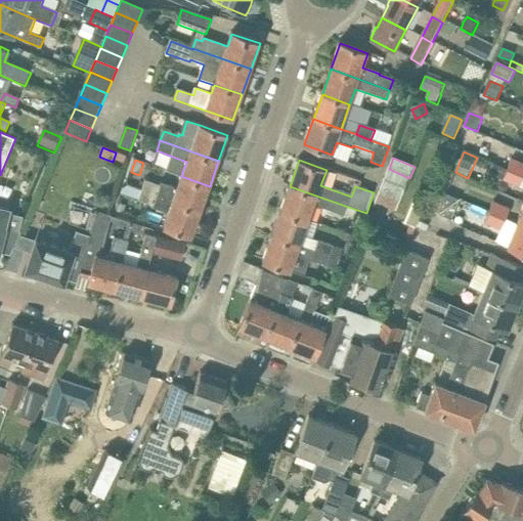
[(522,165),(513,160),(509,170),(522,176),(522,165)]
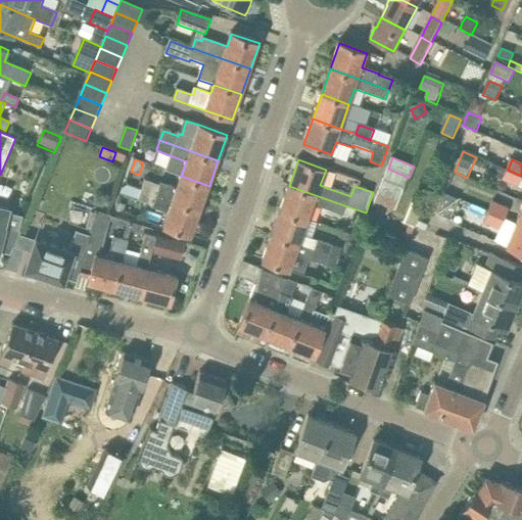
[(518,188),(521,180),(521,176),(508,170),(503,181),(518,188)]
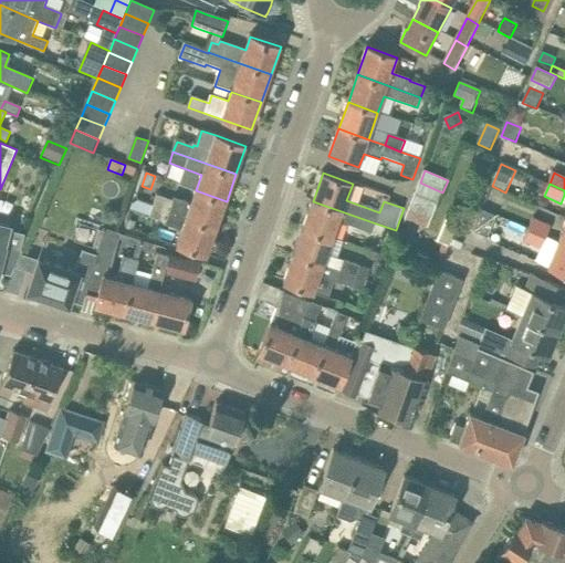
[(370,187),(362,198),(376,210),(385,199),(370,187)]
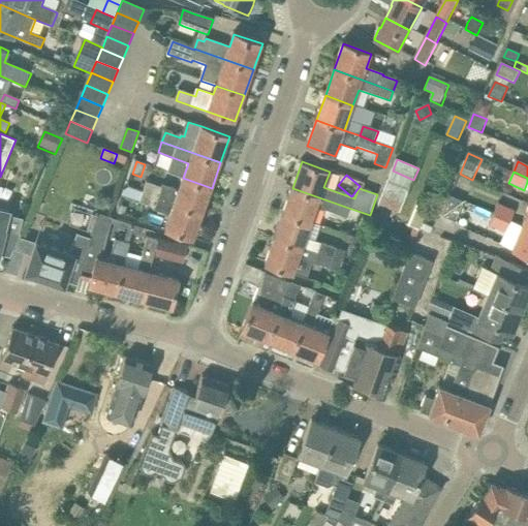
[(212,188),(183,178),(179,190),(162,185),(161,188),(147,183),(144,192),(203,213),(212,188)]
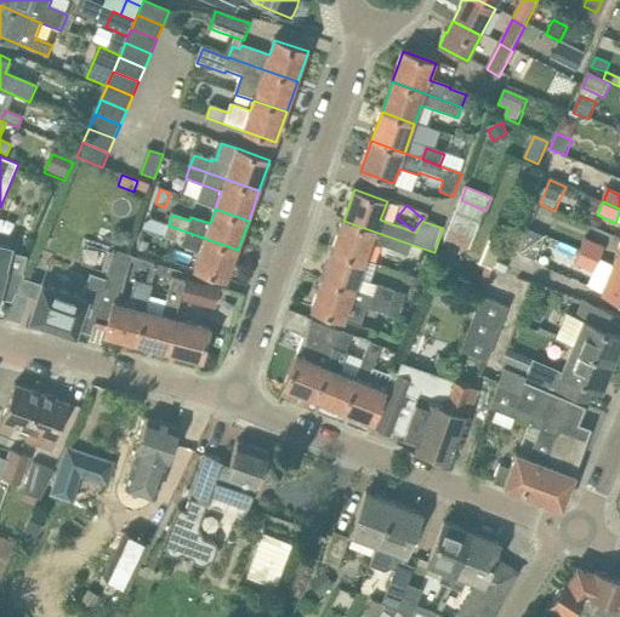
[(343,221),(333,250),(365,262),(373,244),(409,257),(409,255),(413,245),(343,221)]
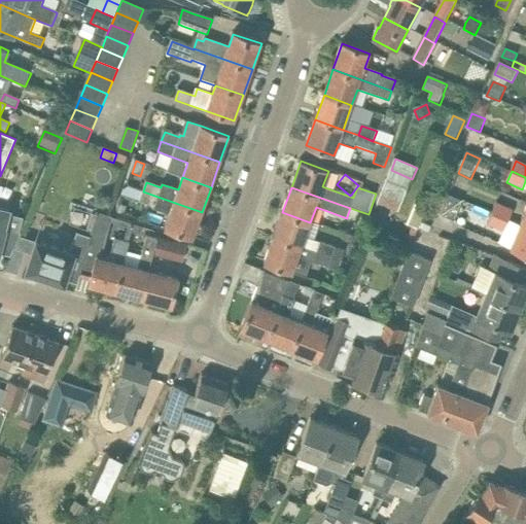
[(202,212),(143,191),(140,203),(154,208),(153,210),(169,215),(165,229),(193,239),(202,212)]
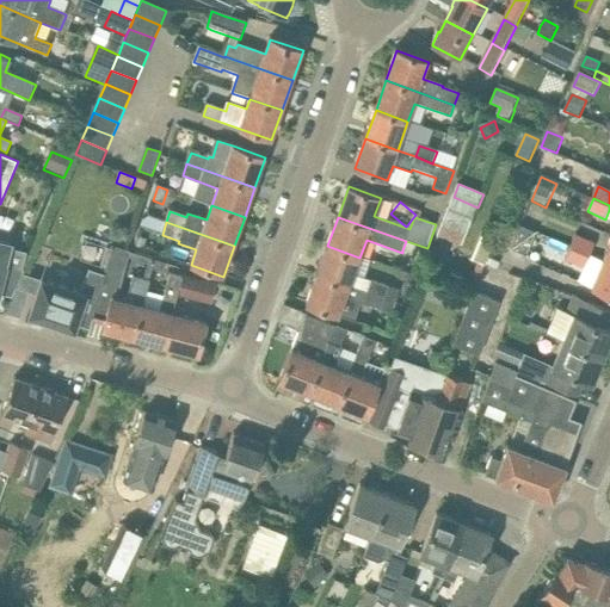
[(437,237),(462,247),(467,234),(443,224),(437,237)]
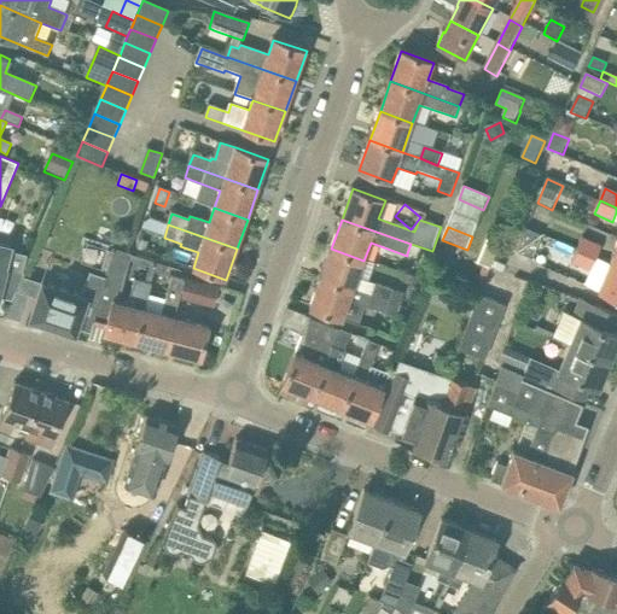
[(543,237),(527,229),(518,253),(534,259),(543,237)]
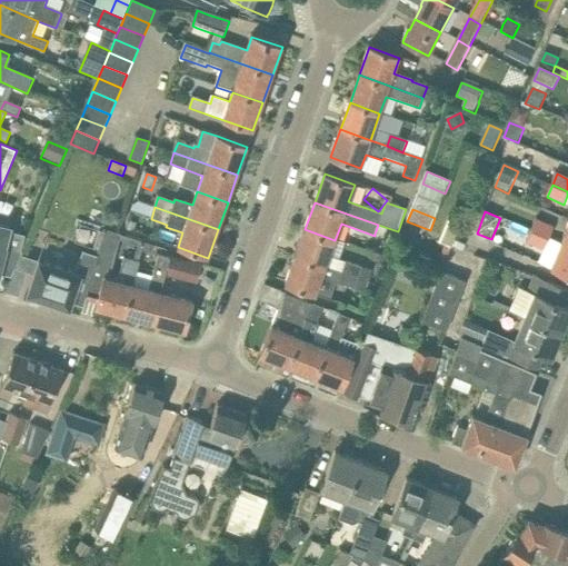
[(537,220),(532,231),(550,239),(555,228),(537,220)]
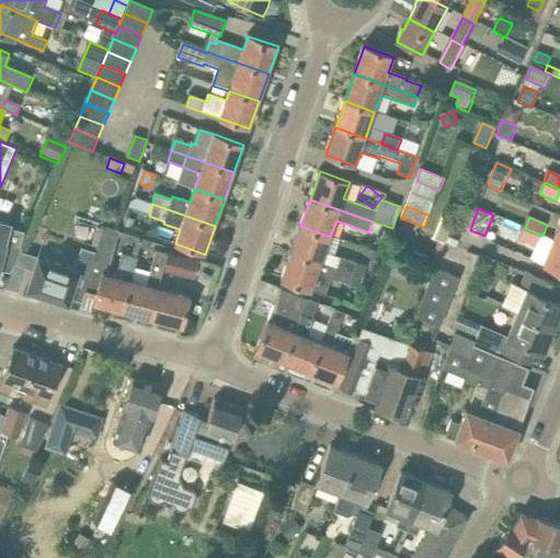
[(134,219),(127,218),(124,226),(130,228),(134,219)]
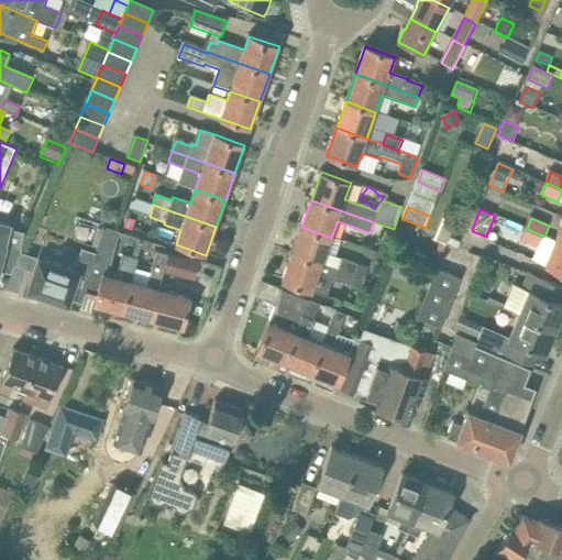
[(11,224),(0,221),(0,270),(12,273),(22,251),(6,245),(11,224)]
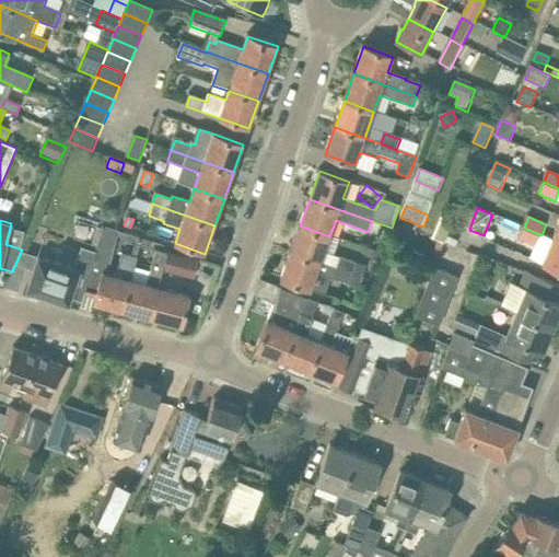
[(291,253),(321,264),(329,236),(300,225),(291,253)]
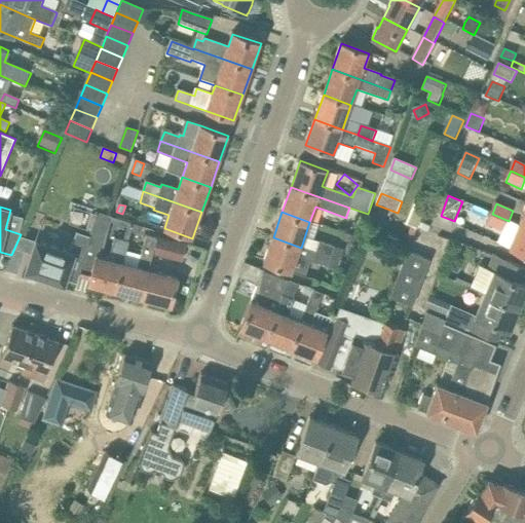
[(128,243),(132,232),(134,225),(113,218),(113,217),(98,213),(90,238),(87,249),(104,253),(112,222),(127,227),(124,241),(115,239),(109,260),(97,256),(89,285),(115,292),(123,263),(124,263),(129,243),(128,243)]
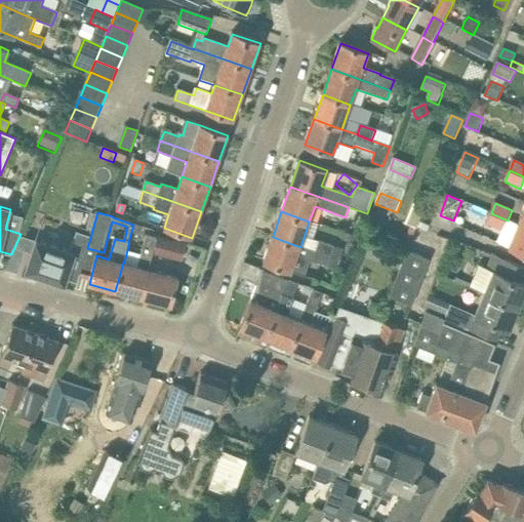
[(502,232),(508,221),(491,213),(486,225),(501,231),(502,232)]
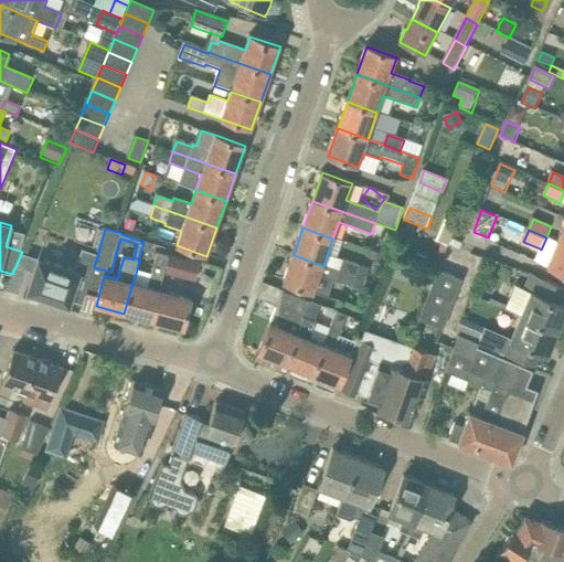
[(382,254),(392,258),(400,239),(390,235),(382,254)]
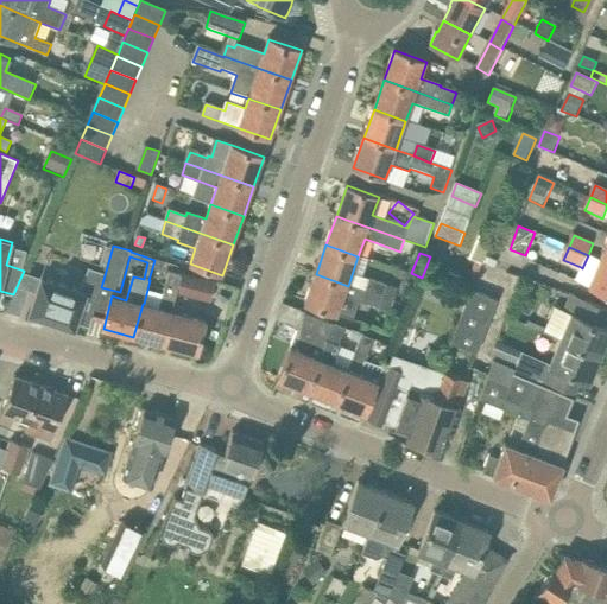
[(606,265),(601,262),(590,287),(606,294),(606,265)]
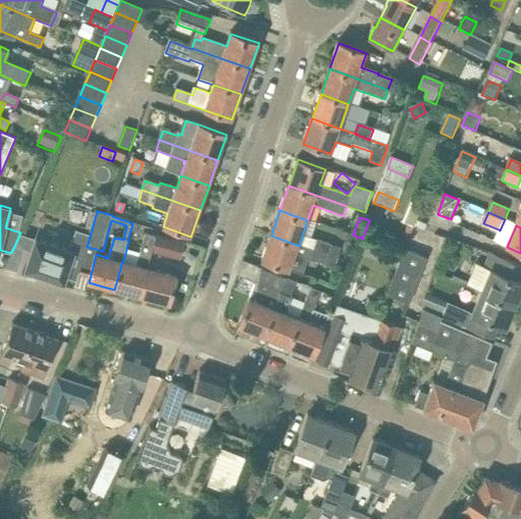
[(77,280),(87,247),(90,237),(77,232),(70,252),(37,240),(27,269),(64,282),(66,276),(77,280)]
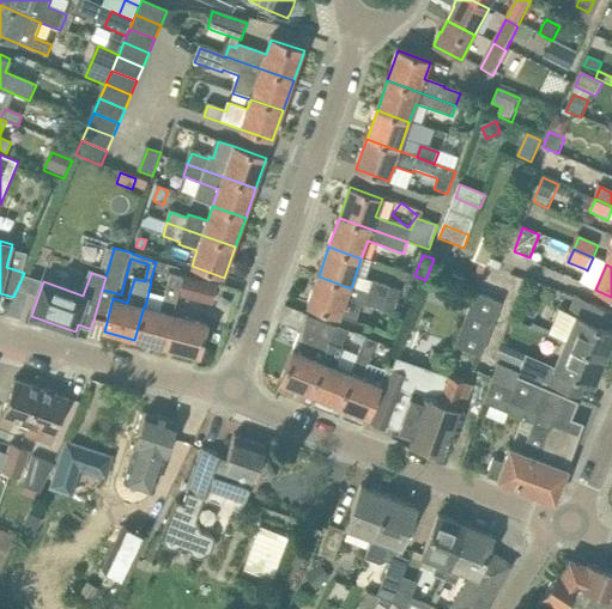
[(175,315),(180,297),(185,278),(173,274),(163,311),(145,306),(144,306),(134,340),(165,348),(175,315)]
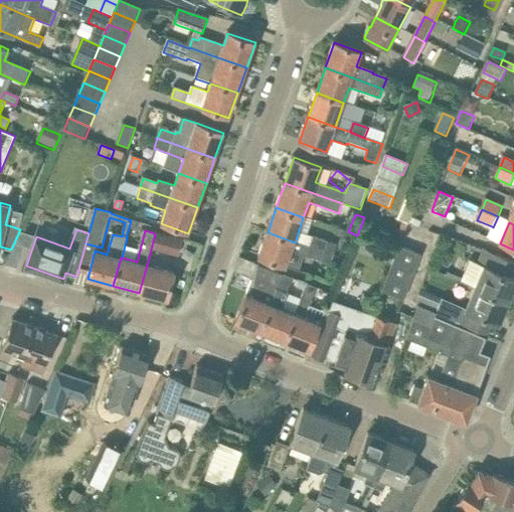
[(295,242),(268,232),(259,258),(299,272),(304,256),(331,266),(334,257),(309,247),(295,242)]
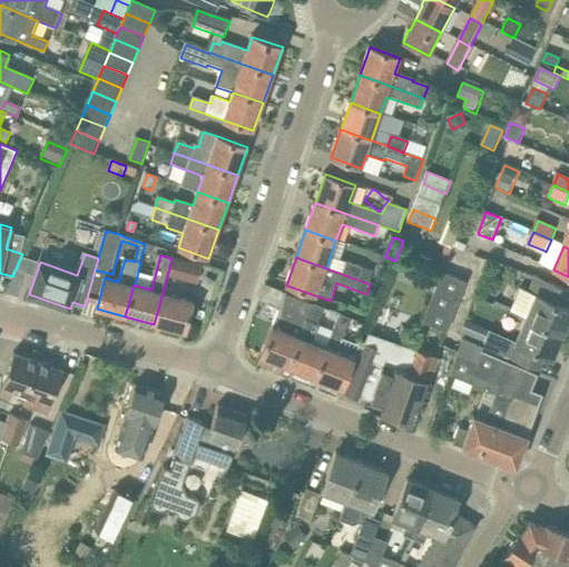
[(203,266),(172,258),(167,276),(198,284),(203,266)]
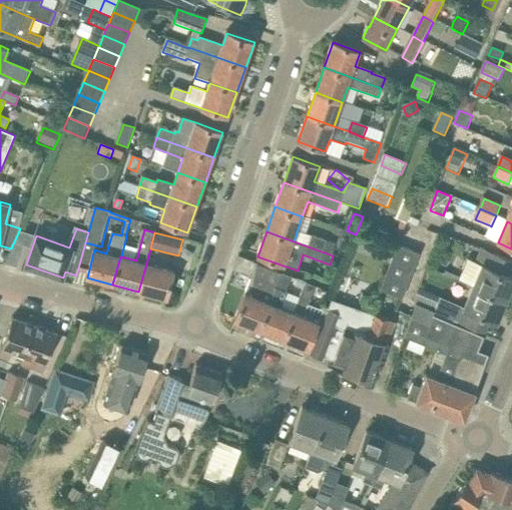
[(391,266),(397,249),(360,235),(354,251),(391,266)]
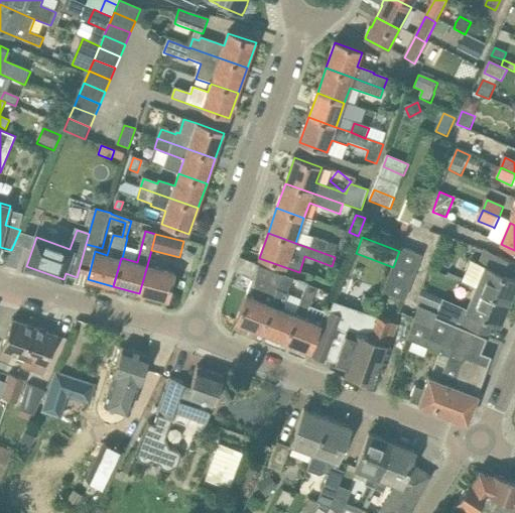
[(313,238),(309,248),(335,257),(339,247),(313,238)]
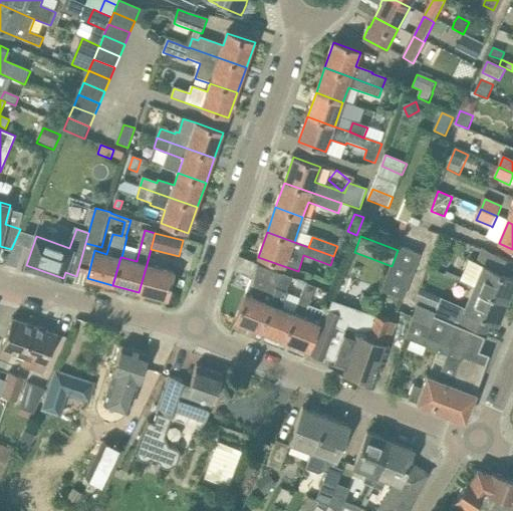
[(399,247),(398,250),(392,266),(381,292),(404,300),(421,255),(399,247)]
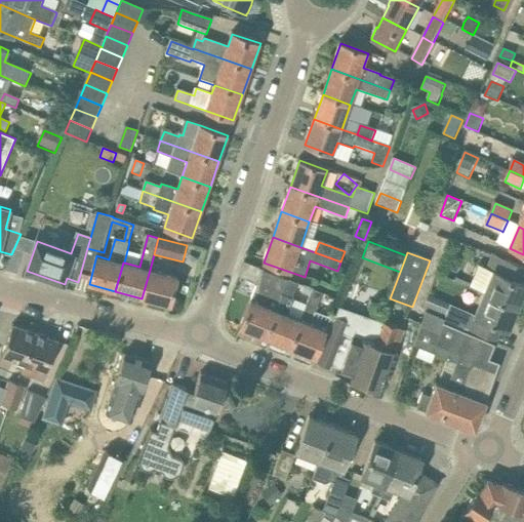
[(485,294),(518,309),(523,294),(523,284),(522,283),(523,278),(523,269),(514,265),(495,256),(489,271),(479,267),(470,288),(485,294)]
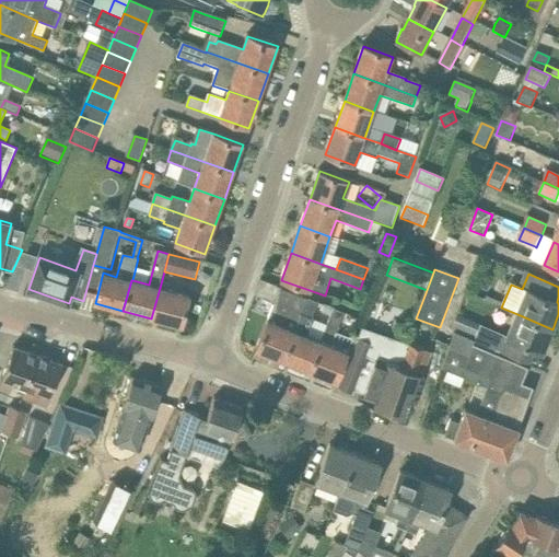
[(190,296),(160,288),(151,318),(182,326),(190,296)]
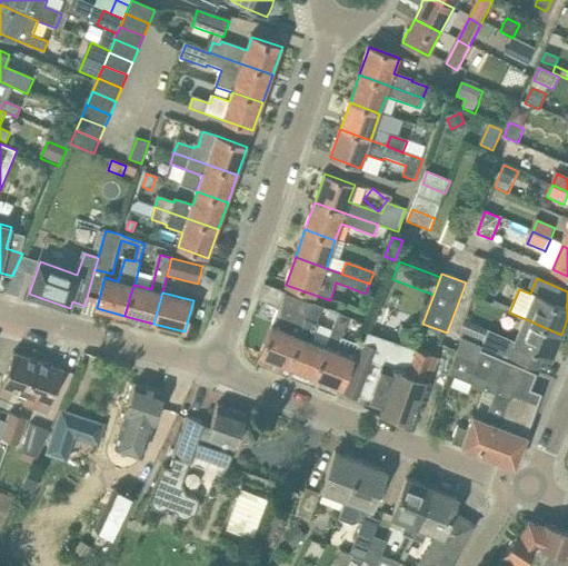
[(260,356),(288,367),(312,304),(284,293),(278,309),(279,309),(260,356)]
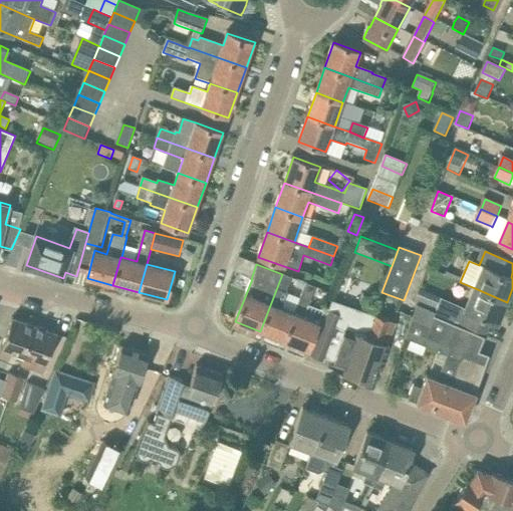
[(260,331),(284,340),(295,314),(282,309),(288,293),(287,293),(293,279),(282,274),(260,331)]
